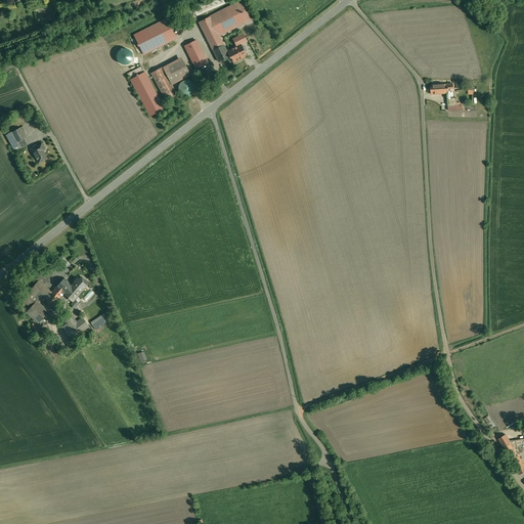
[(223,0),(208,0),(192,7),(197,14),(224,2),(223,0)]
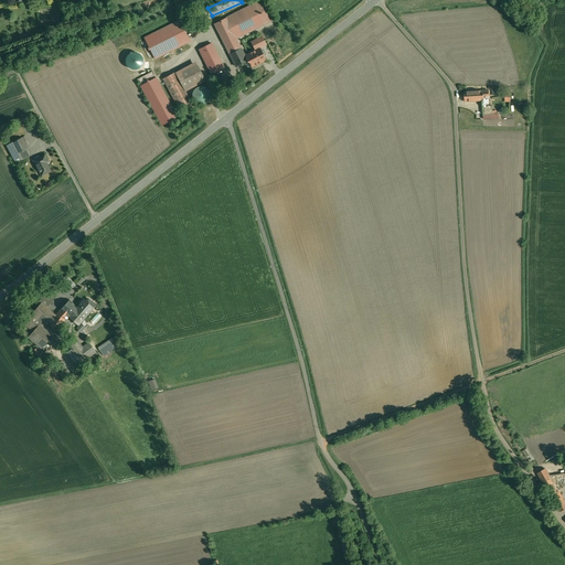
[(260,0),(214,24),(236,66),(247,61),(245,56),(236,39),(270,21),(260,0)]
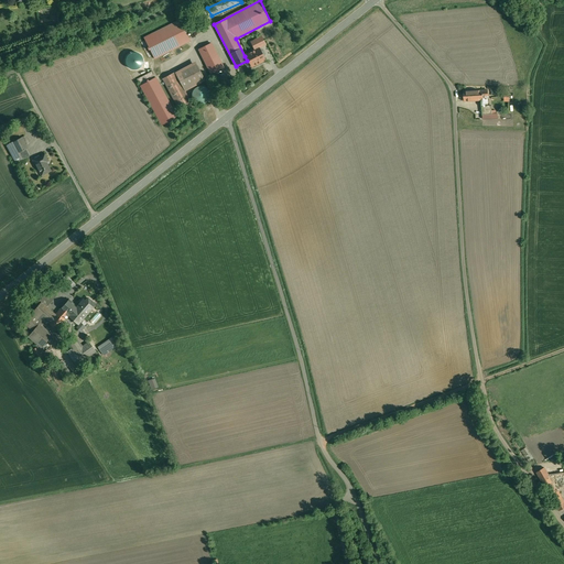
[(179,19),(142,36),(153,60),(190,42),(179,19)]
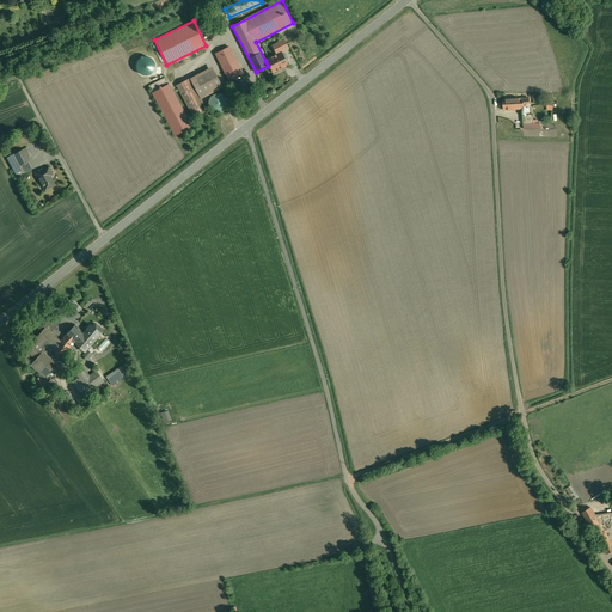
[(285,40),(276,43),(279,47),(281,51),(288,48),(285,40)]
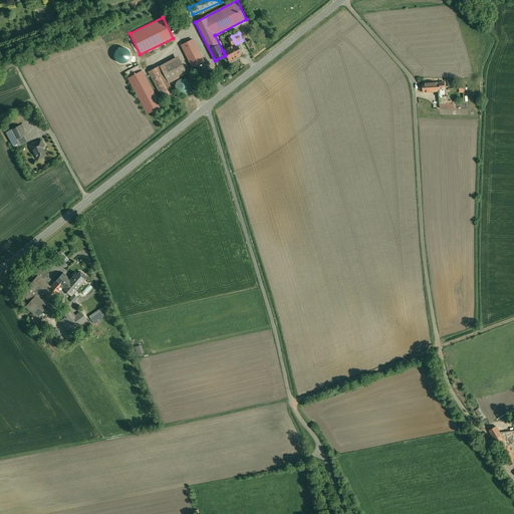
[(234,39),(230,41),(232,45),(228,47),(229,48),(223,51),(225,55),(225,56),(228,56),(229,60),(234,58),(235,58),(239,56),(240,55),(241,54),(239,50),(241,50),(241,49),(239,46),(238,45),(237,46),(236,43),(234,39)]
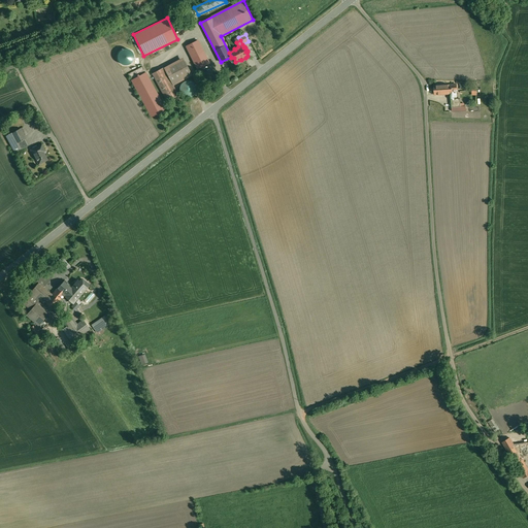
[(197,41),(186,46),(191,58),(194,57),(200,68),(208,64),(197,41)]
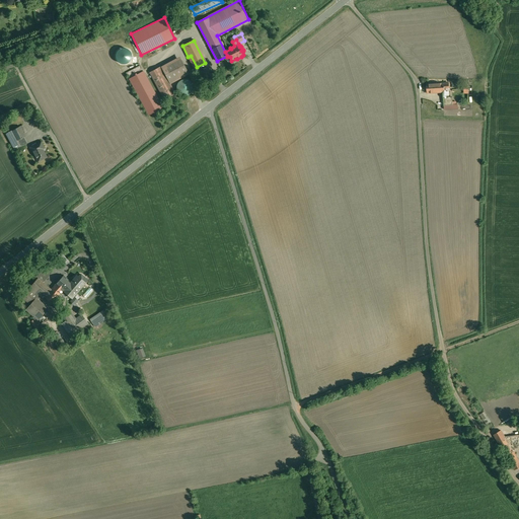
[(181,60),(162,70),(170,84),(189,74),(181,60)]
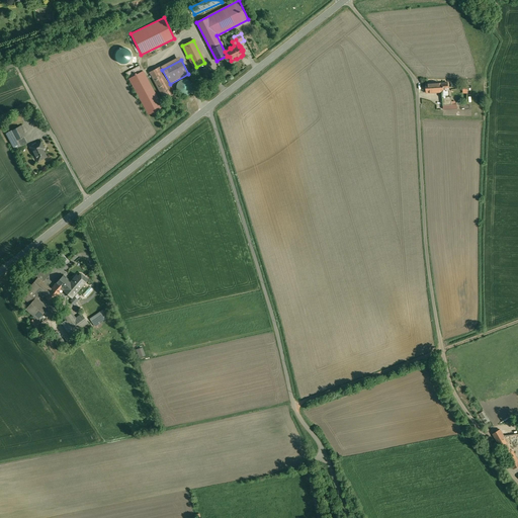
[(161,67),(150,73),(164,99),(175,93),(170,84),(162,70),(161,67)]
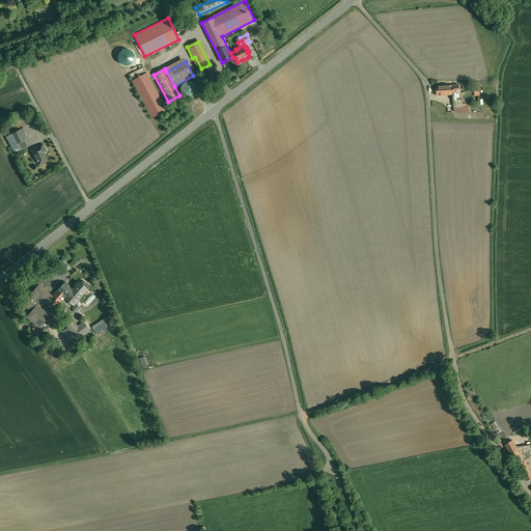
[(167,110),(146,73),(132,81),(151,118),(167,110)]
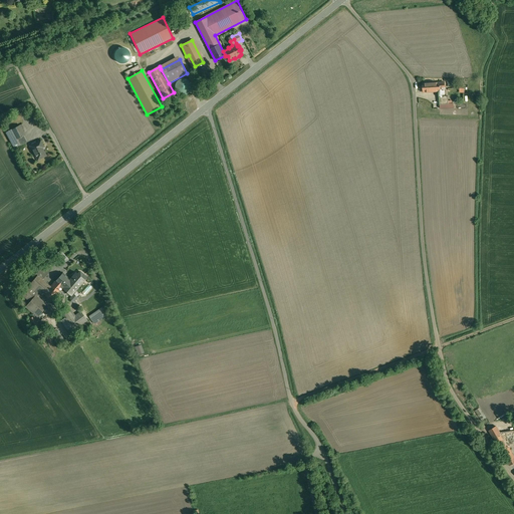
[(176,82),(175,84),(175,87),(175,89),(177,92),(179,93),(181,95),(184,95),(187,94),(189,93),(191,90),(191,88),(191,85),(190,82),(189,80),(186,79),(184,78),(181,79),(178,80),(176,82)]
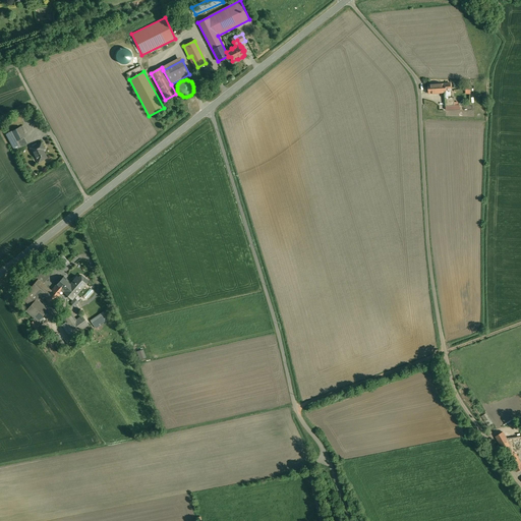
[(447,84),(429,84),(429,94),(446,94),(447,94),(447,93),(447,89),(447,84)]
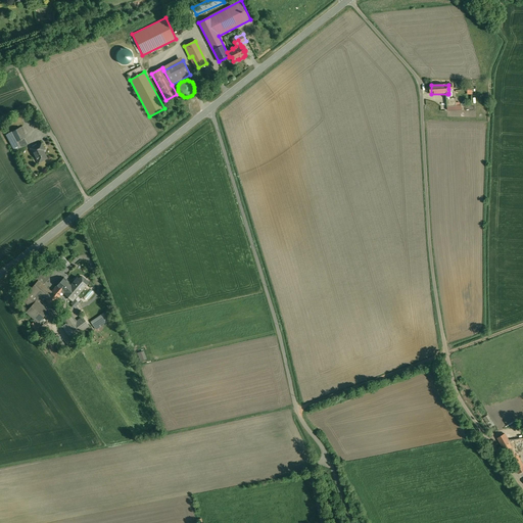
[(457,99),(447,99),(447,107),(457,106),(457,99)]
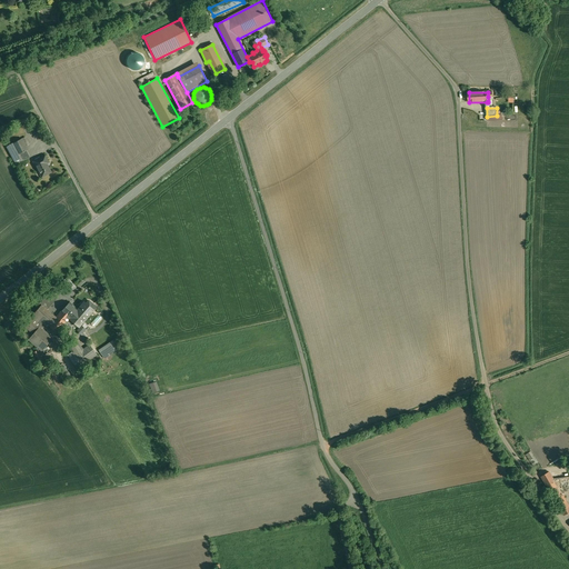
[(29,117),(21,120),(23,126),(32,122),(29,117)]
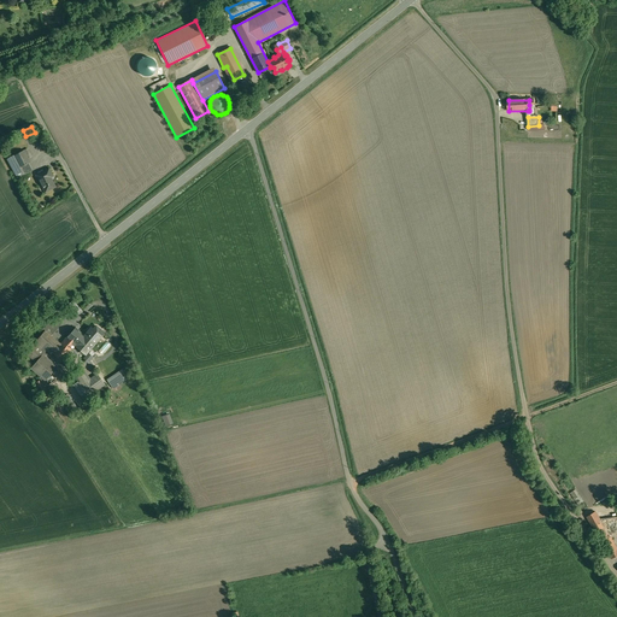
[(24,151),(9,159),(18,178),(31,171),(28,164),(30,163),(28,159),(33,157),(28,148),(24,151)]
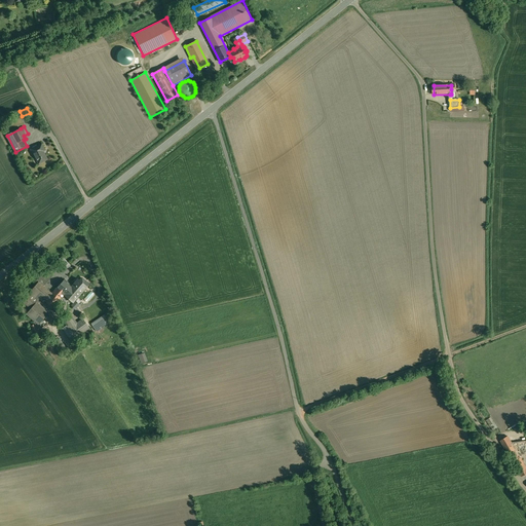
[(42,144),(31,149),(39,163),(47,159),(43,151),(45,150),(42,144)]
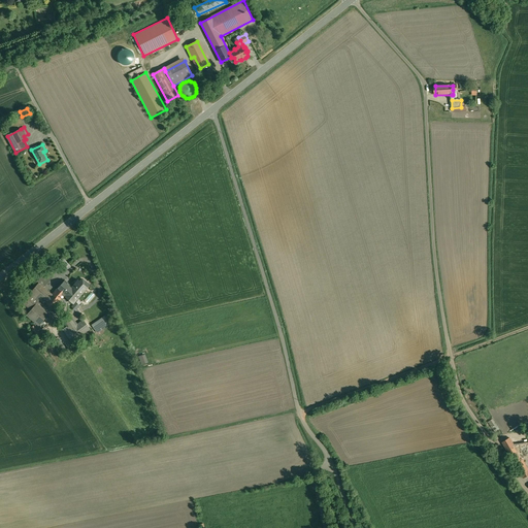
[(70,267),(62,258),(57,262),(65,271),(70,267)]
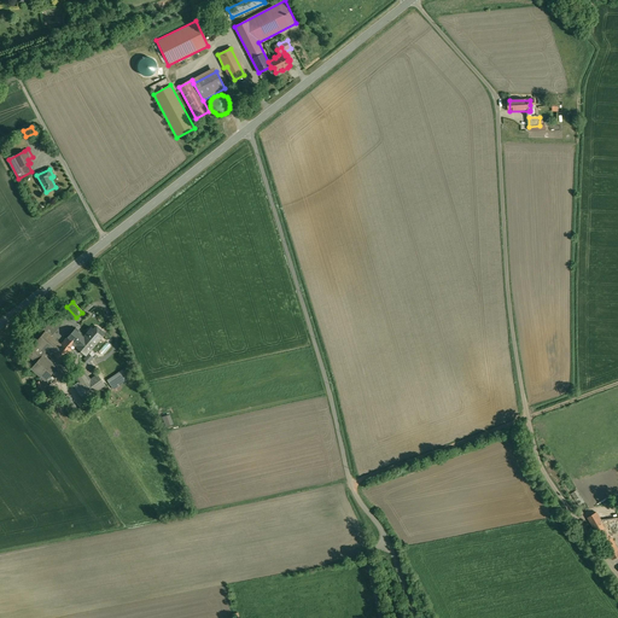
[(85,337),(75,328),(60,345),(51,337),(63,324),(56,316),(40,333),(42,336),(27,354),(38,362),(44,355),(47,350),(62,361),(70,350),(71,351),(76,347),(85,337)]
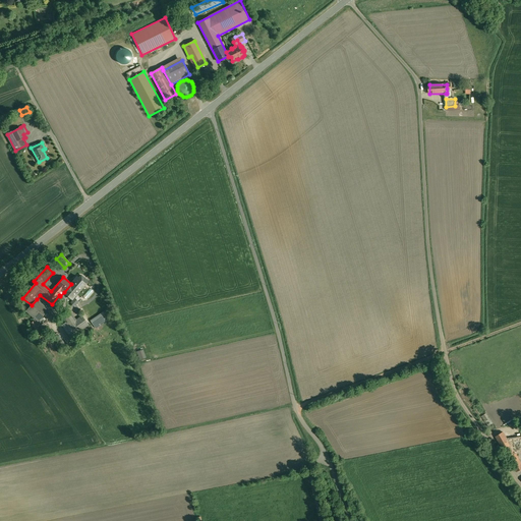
[(71,284),(64,292),(72,299),(85,284),(77,277),(71,284)]
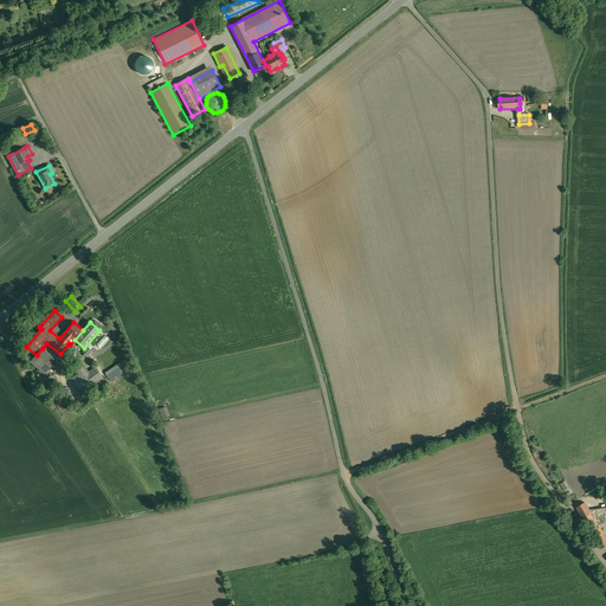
[(57,360),(43,348),(37,355),(31,362),(40,371),(45,374),(57,360)]
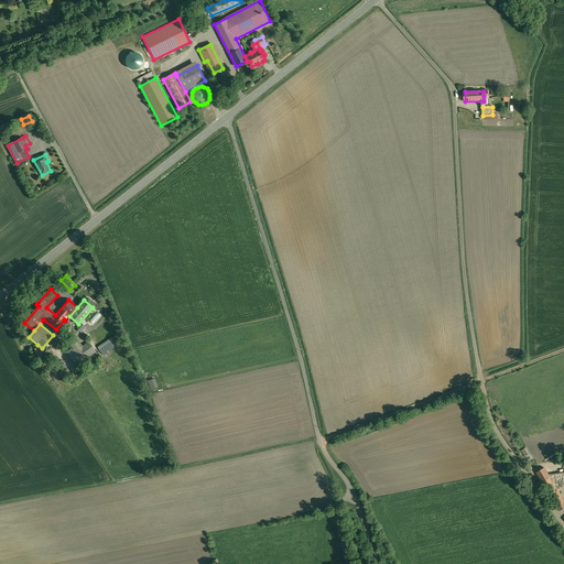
[(99,346),(105,355),(121,344),(115,335),(99,346)]
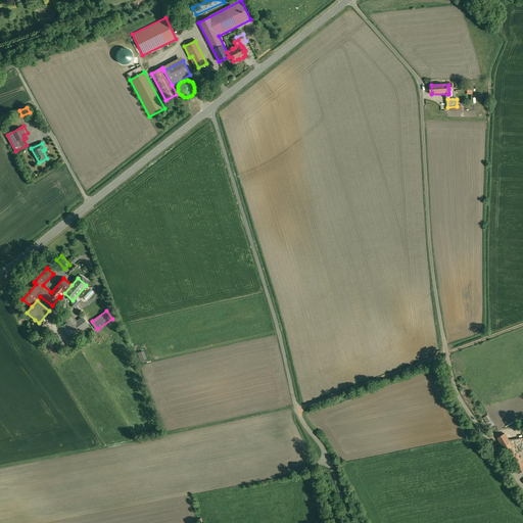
[(83,318),(77,322),(69,313),(66,315),(64,313),(62,314),(62,315),(61,316),(67,325),(63,328),(70,338),(89,326),(83,318)]
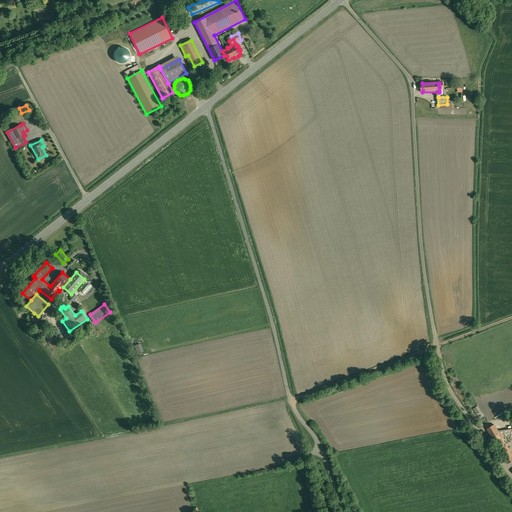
[(38,316),(34,313),(33,313),(34,315),(30,318),(36,329),(47,323),(43,317),(39,320),(37,316),(38,316)]
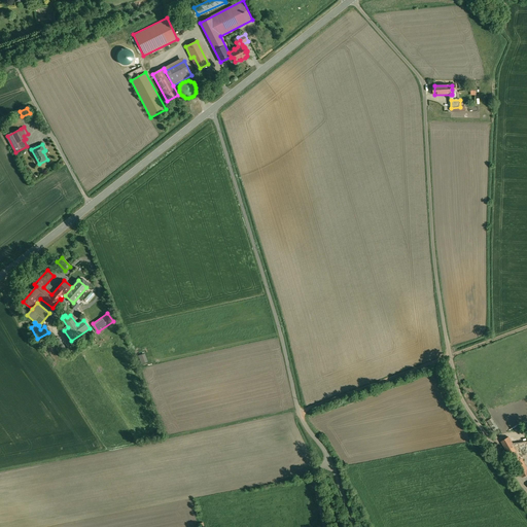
[(493,418),(488,421),(494,429),(499,426),(493,418)]
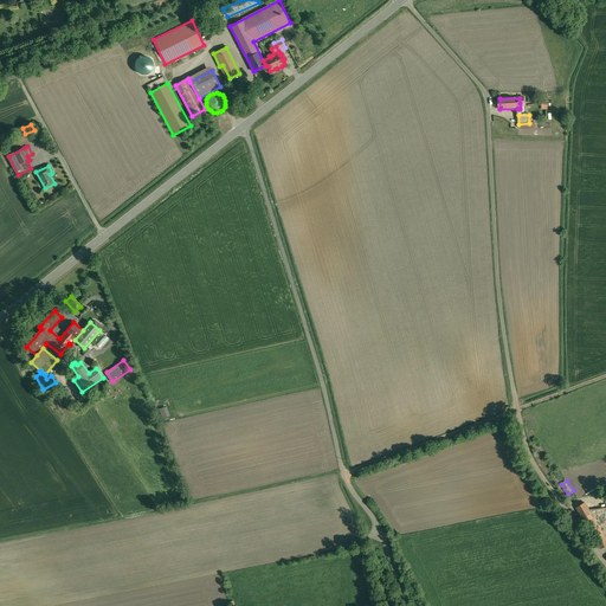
[(590,510),(585,502),(577,508),(591,532),(595,540),(604,534),(598,524),(590,510)]
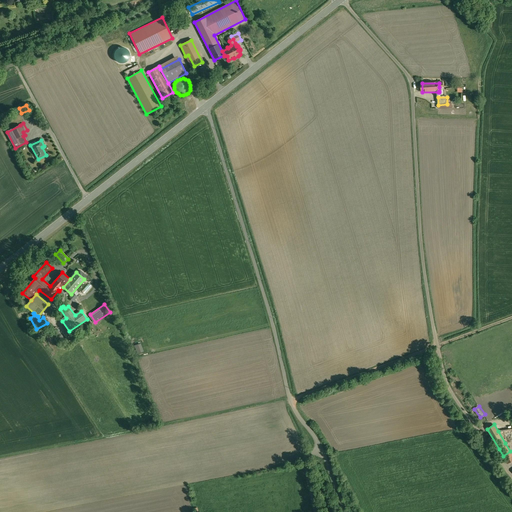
[(511,428),(498,431),(505,443),(511,441),(511,428)]
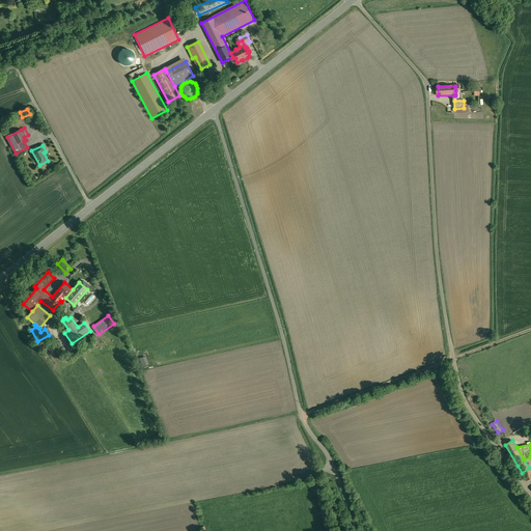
[(530,471),(529,468),(522,473),(527,481),(530,478),(530,471)]
